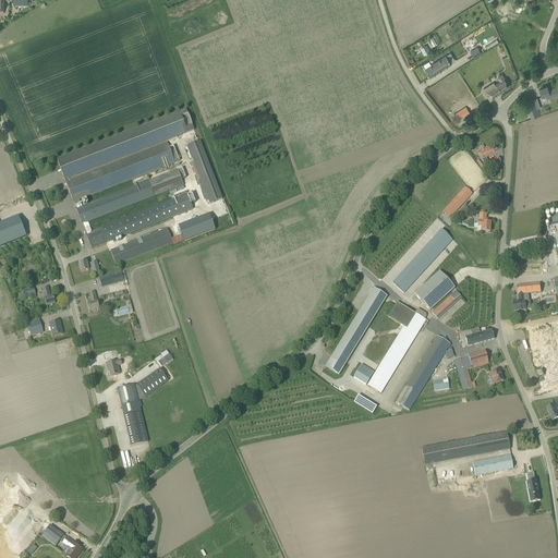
[(487,49),(498,41),(497,39),(486,47),(487,49)]
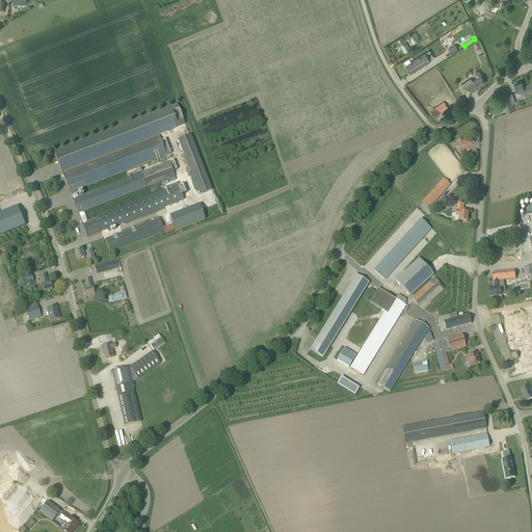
[(410,49),(409,49),(406,44),(406,43),(402,45),(400,46),(400,47),(404,53),(410,49)]
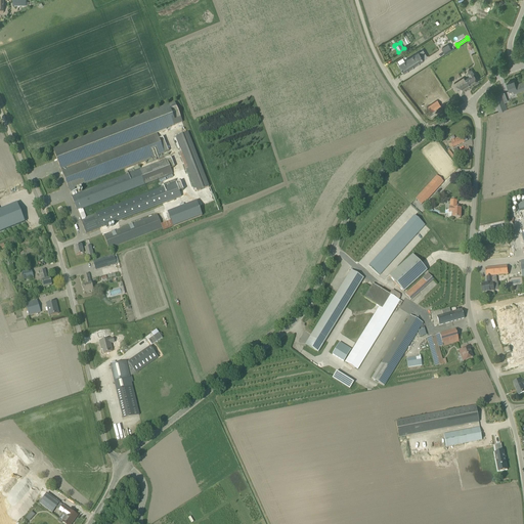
[(441,49),(445,55),(451,50),(448,45),(441,49)]
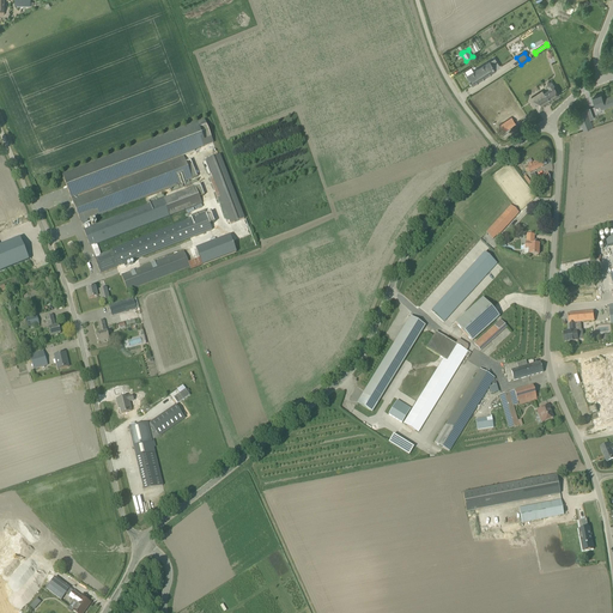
[(472,85),(496,71),(490,61),(466,77),(472,85)]
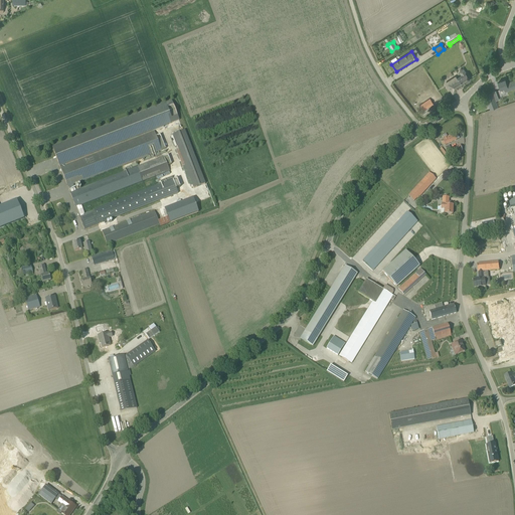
[(461,75),(447,84),(453,94),(457,91),(456,90),(470,80),(465,73),(466,72),(464,68),(462,68),(460,69),(459,71),(461,75)]
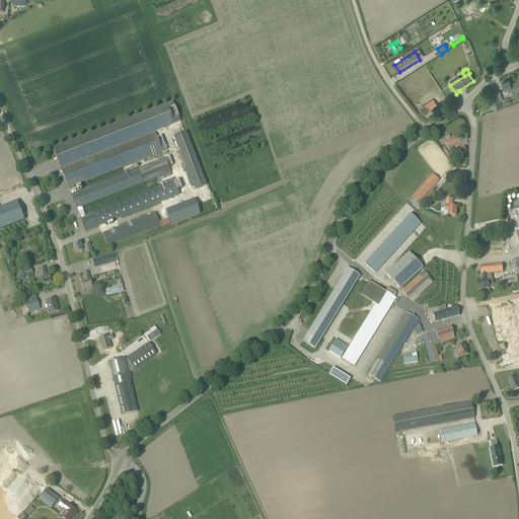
[(518,80),(511,84),(510,80),(502,83),(505,90),(512,87),(513,89),(518,86),(518,80)]
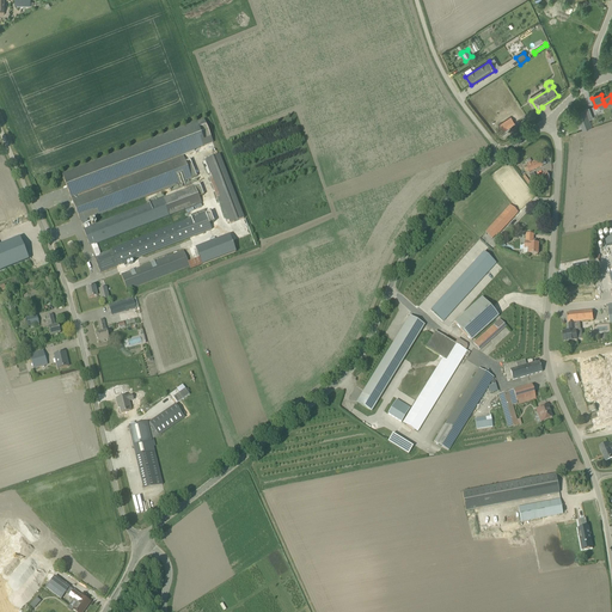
[(576,112),(580,122),(589,120),(586,109),(576,112)]
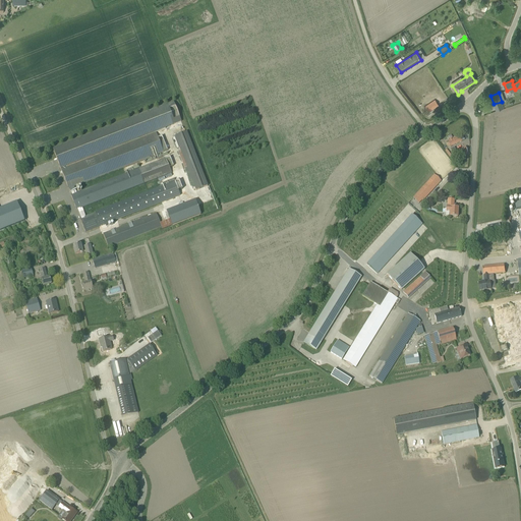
[(439,105),(435,100),(424,107),(428,112),(439,105)]
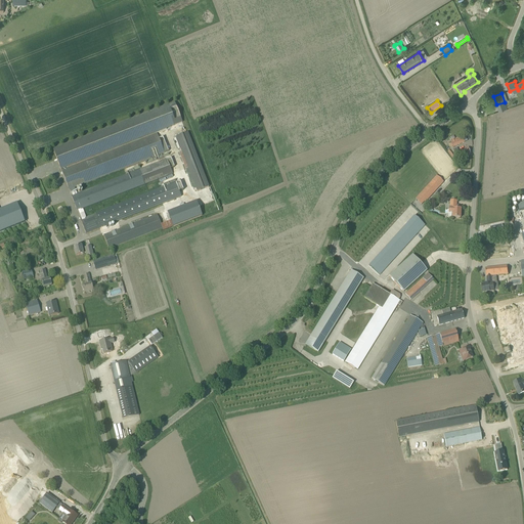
[(61,171),(64,170),(64,168),(182,122),(176,106),(175,102),(168,104),(53,149),(60,170),(61,170),(61,171)]
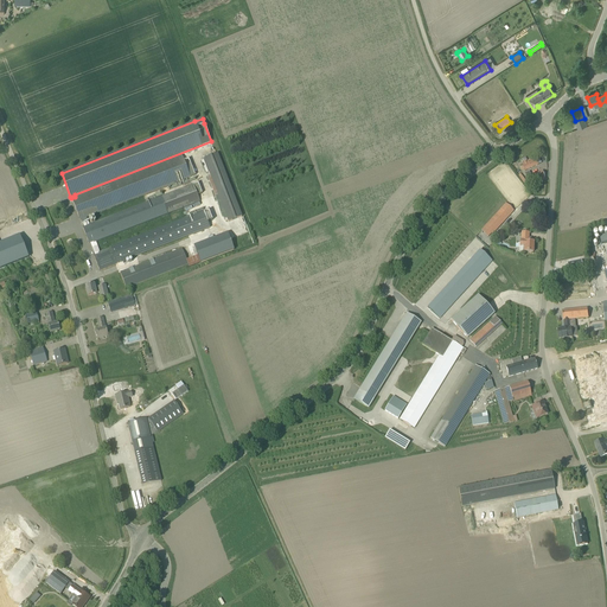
[(228,222),(242,217),(217,154),(204,159),(228,222)]
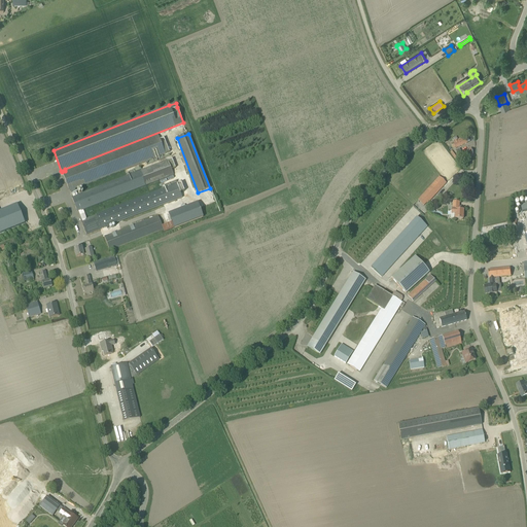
[(65,171),(62,172),(69,191),(70,190),(73,189),(165,153),(165,154),(169,152),(164,138),(160,139),(157,135),(65,171)]
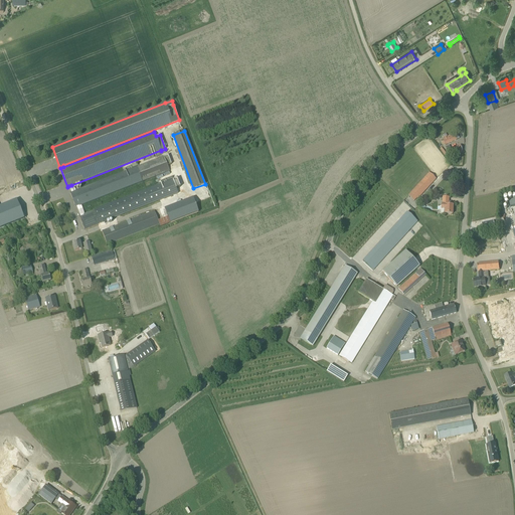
[(446,145),(457,140),(459,139),(457,134),(455,135),(454,134),(443,139),(444,141),(446,145)]
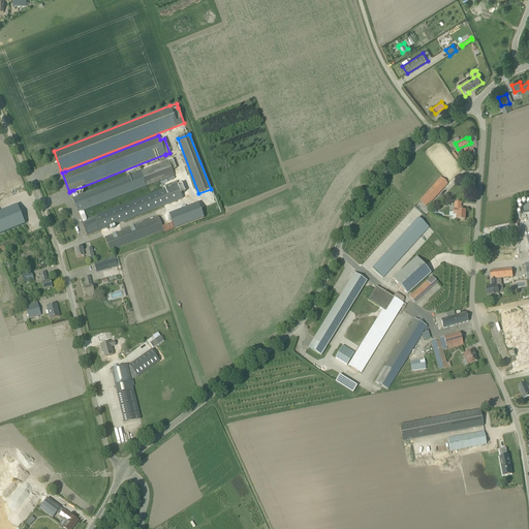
[(458,155),(460,161),(475,156),(472,149),(458,155)]
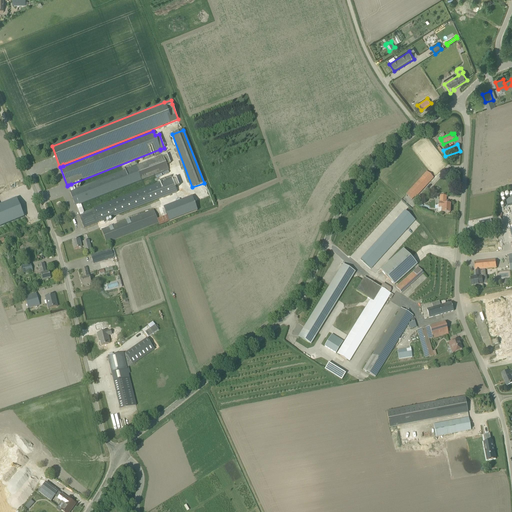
[(83,214),(79,204),(142,180),(168,170),(166,165),(170,163),(167,154),(74,191),(71,184),(68,185),(71,192),(70,192),(75,206),(76,205),(80,215),(83,214)]
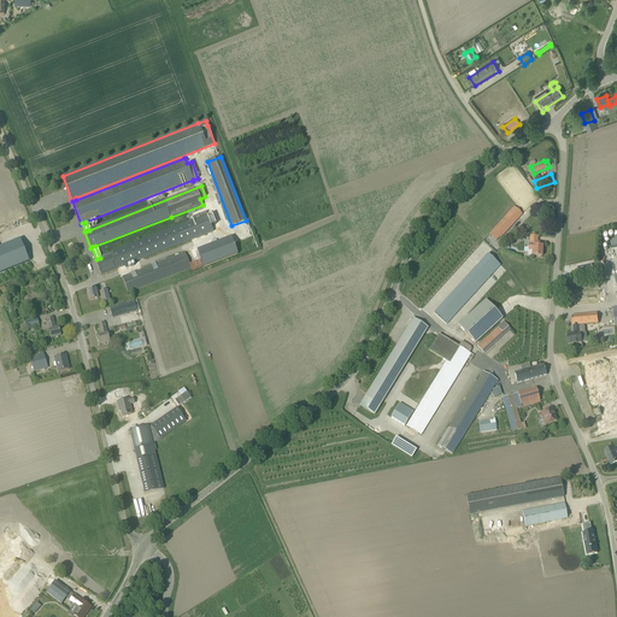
[(500,238),(500,239),(519,217),(522,215),(515,207),(493,231),(500,238)]
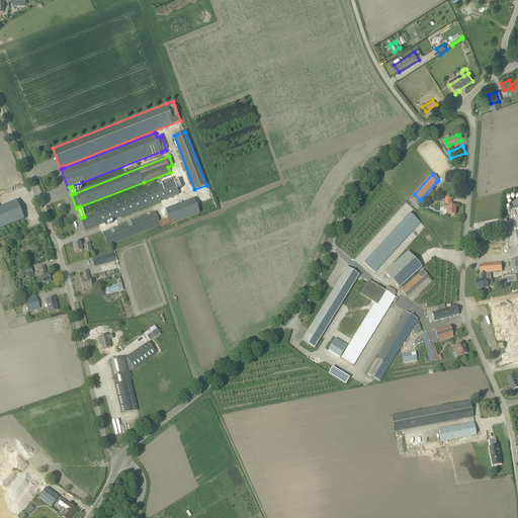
[(166,192),(168,198),(179,194),(176,188),(166,192)]
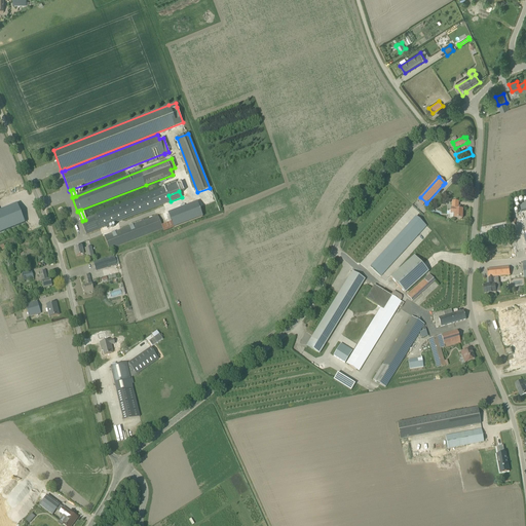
[(86,234),(155,208),(150,194),(85,220),(82,221),(81,221),(86,234)]
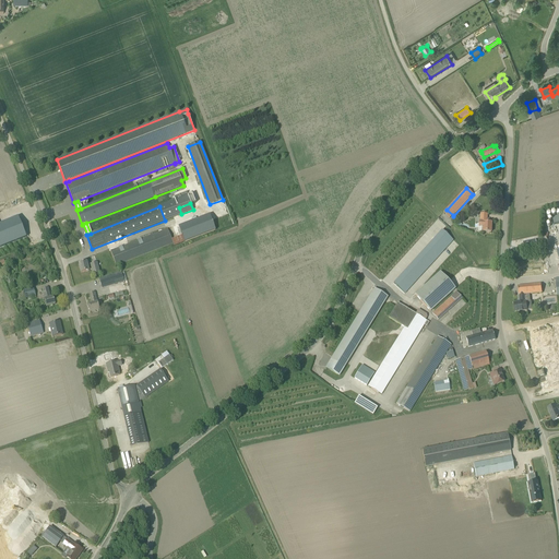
[(483,232),(483,233),(490,233),(491,232),(492,228),(491,228),(491,223),(490,223),(490,222),(488,219),(487,219),(487,214),(480,214),(480,223),(480,227),(482,227),(482,232),(483,232)]
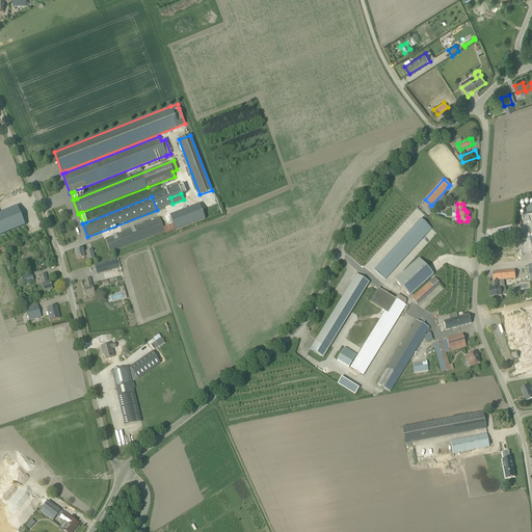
[(200,205),(170,216),(176,231),(206,219),(200,205)]
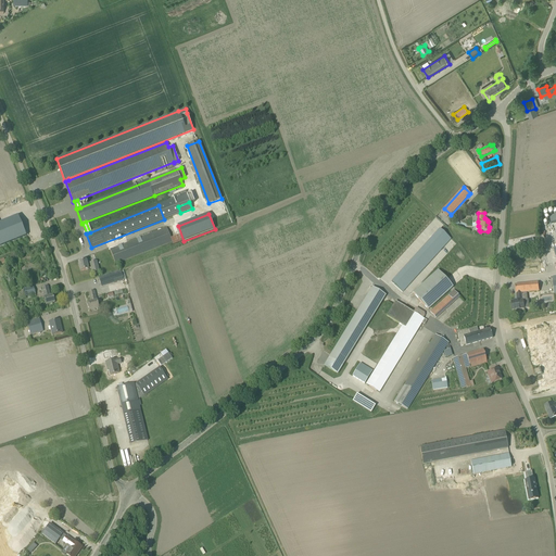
[(0,247),(26,236),(17,215),(0,223),(0,247)]
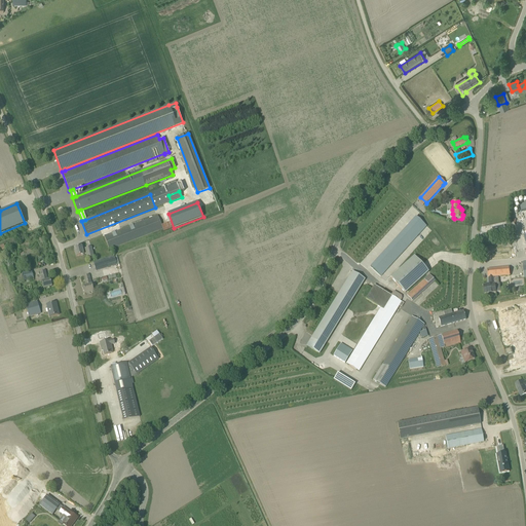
[(109,250),(163,229),(157,216),(104,236),(109,250)]
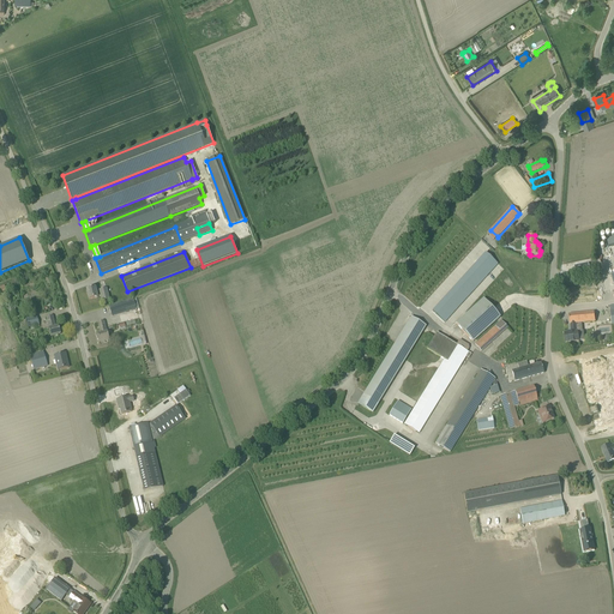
[(486,253),(433,312),(445,323),(498,264),(486,253)]
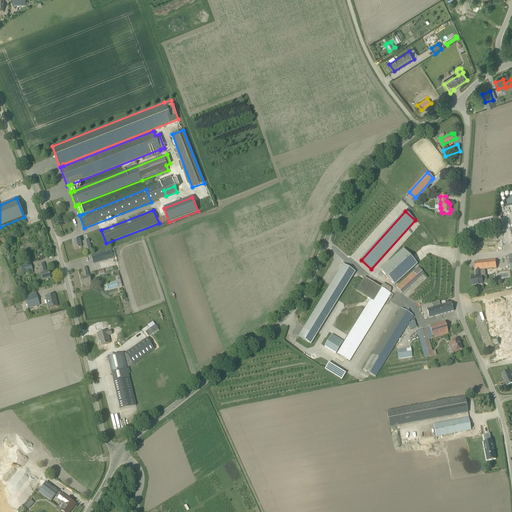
[(74,250),(81,248),(84,247),(85,252),(91,250),(89,241),(83,242),(80,243),(79,240),(72,242),(74,250)]
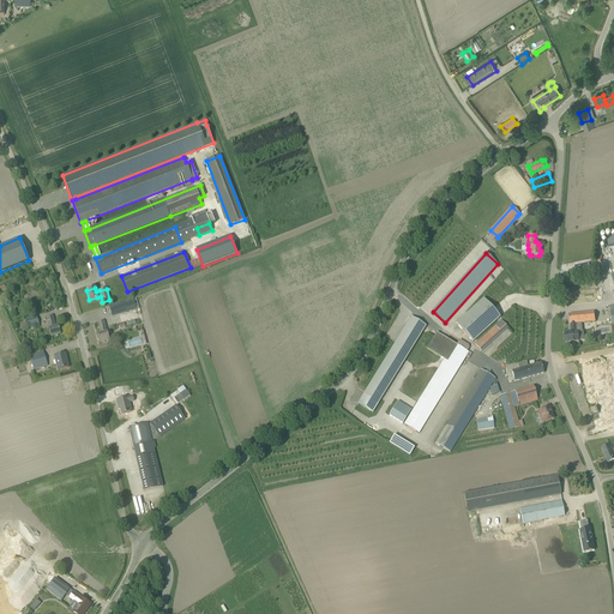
[(570,304),(599,301),(597,289),(569,292),(570,304)]
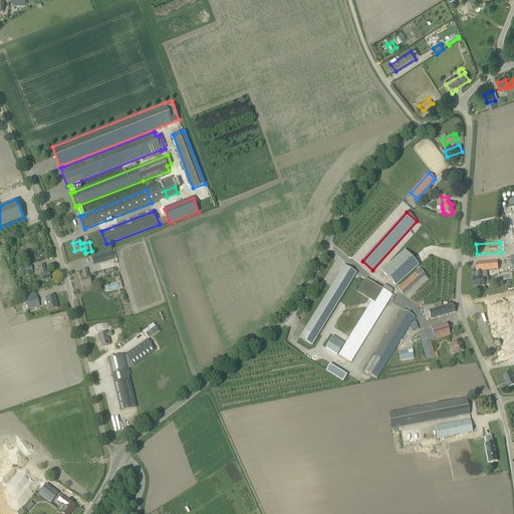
[(114,259),(111,250),(91,256),(93,265),(114,259)]
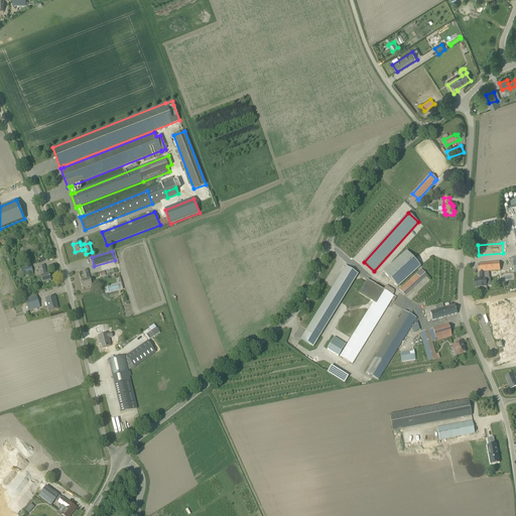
[(406,251),(383,272),(397,287),(420,267),(406,251)]
